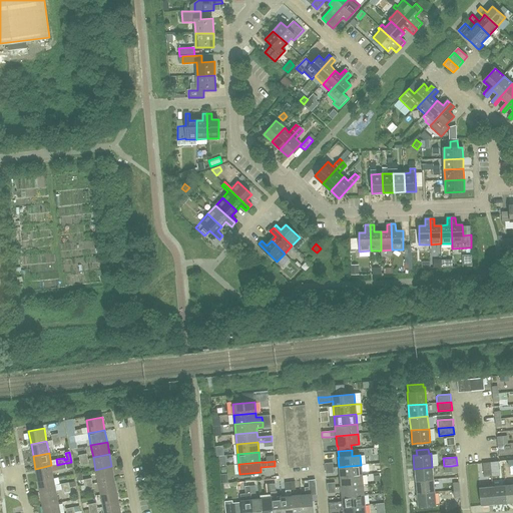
[(498,461),(490,462),(491,476),(492,476),(491,474),(493,474),(493,468),(499,467),(498,461)]
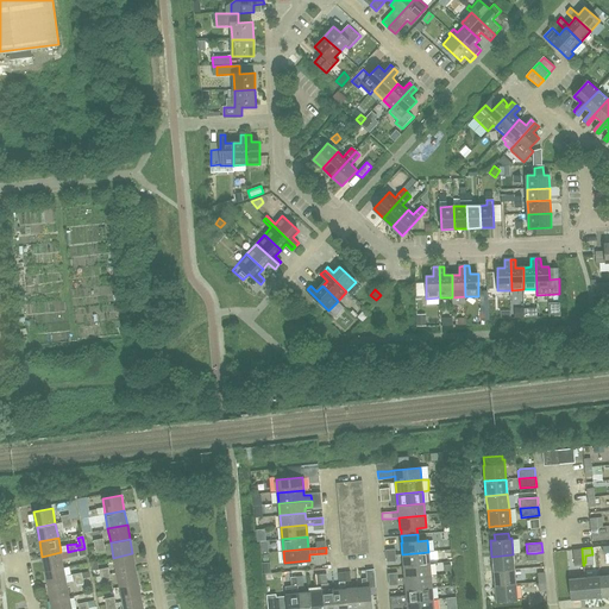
[(575,566),(583,565),(582,548),(572,550),(575,566)]
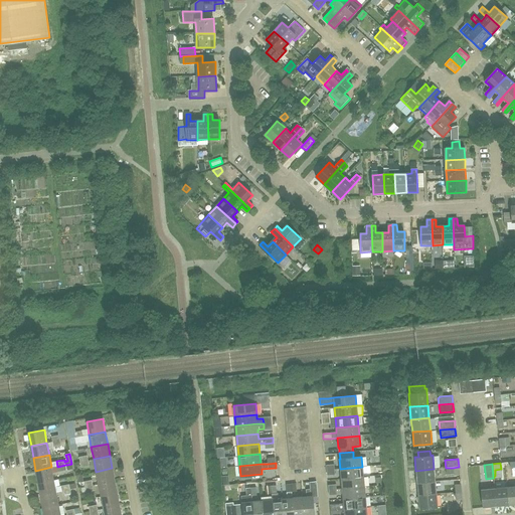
[(38,483),(54,480),(51,467),(35,471),(38,483)]
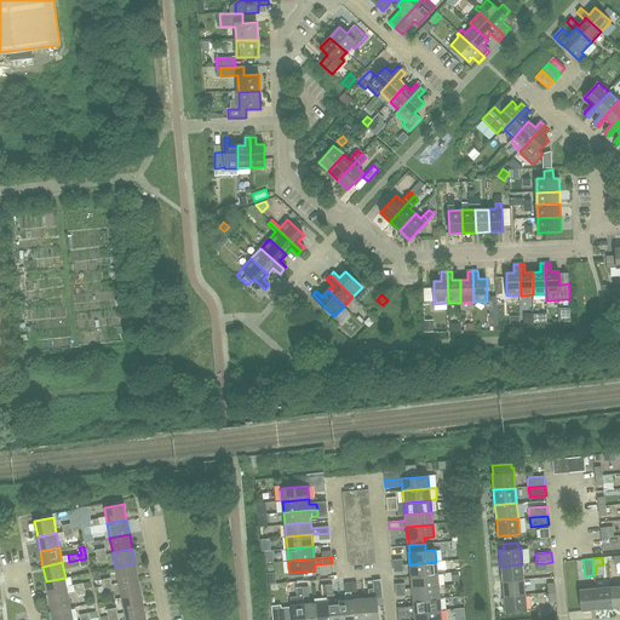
[(411,577),(437,574),(436,562),(409,564),(411,577)]
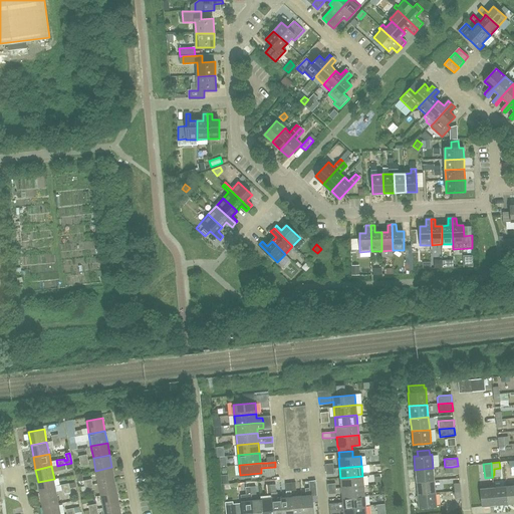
[(98,483),(114,480),(111,467),(95,471),(98,483)]
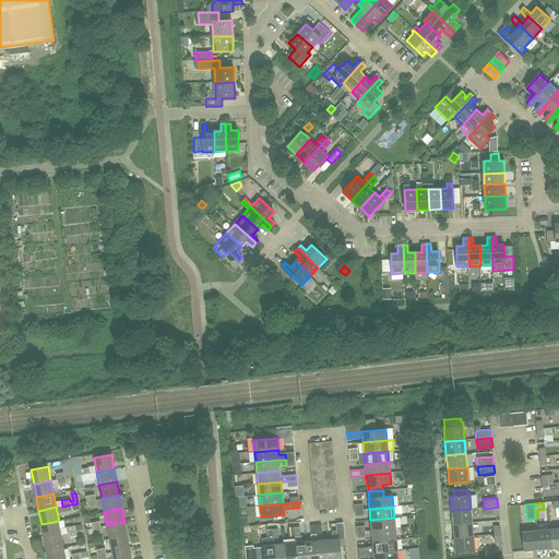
[(453,524),(472,523),(473,523),(471,509),(451,511),(452,524),(453,524)]
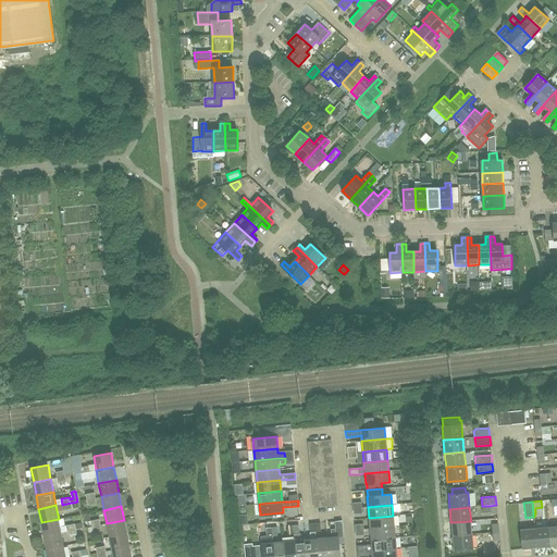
[(370,529),(394,527),(393,516),(369,518),(370,529)]
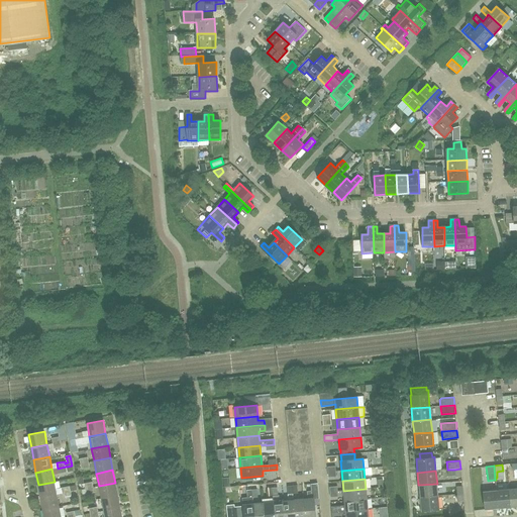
[(40,497),(57,494),(55,482),(38,485),(40,497)]
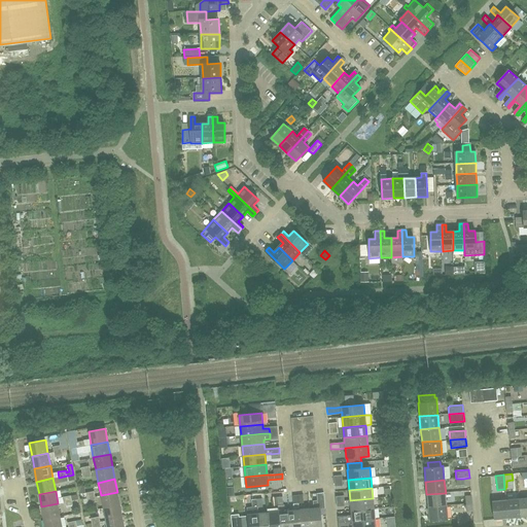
[(103,507),(119,504),(117,492),(101,495),(103,507)]
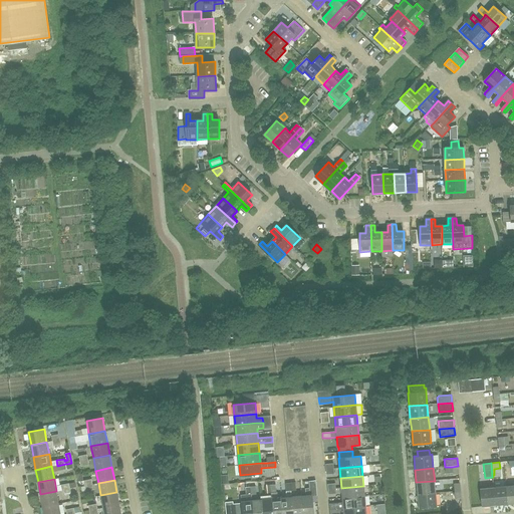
[(303,513),(313,513),(312,495),(317,495),(315,481),(310,481),(311,488),(305,489),(306,495),(301,496),(303,513)]
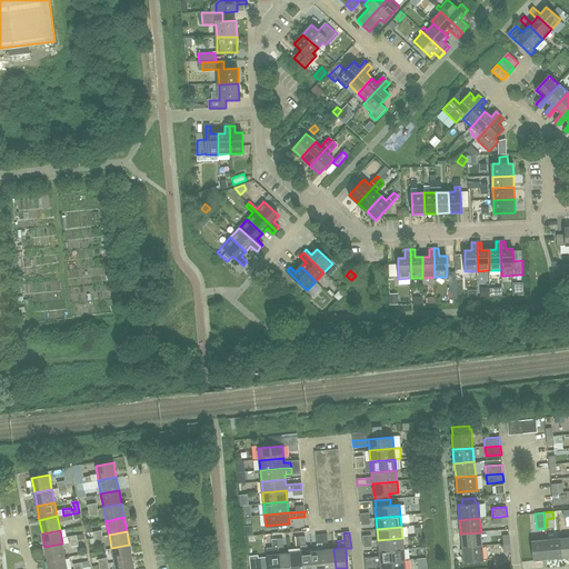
[(481,546),(480,532),(461,533),(462,548),(482,546),(481,546)]
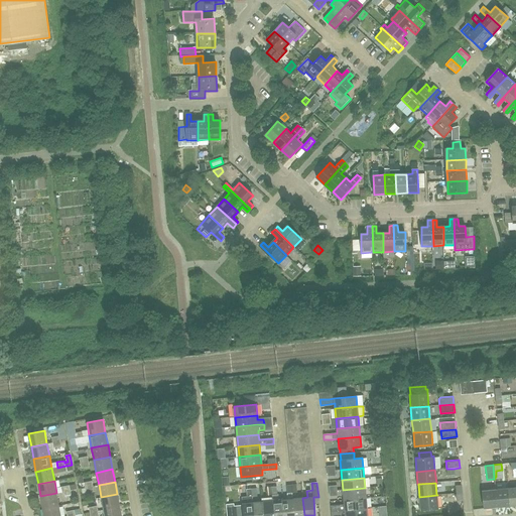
[(277,495),(276,487),(271,487),(272,495),(273,501),(274,515),(284,515),(283,500),(282,499),(279,499),(278,494),(277,495)]
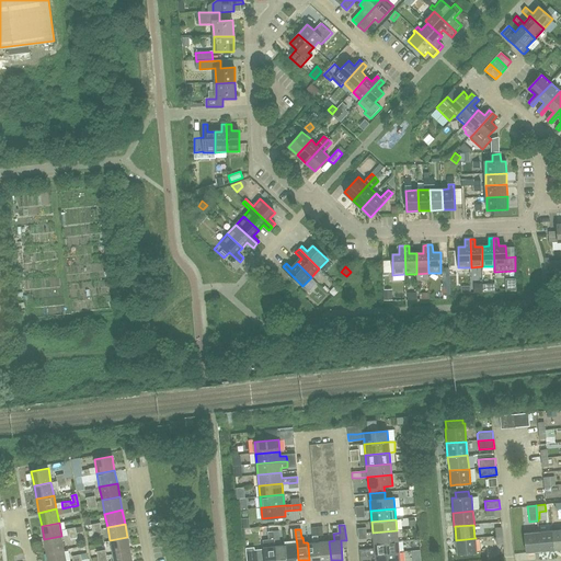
[(276,560),(275,547),(274,539),(273,530),(268,531),(267,531),(268,539),(263,540),(263,548),(263,549),(253,550),(254,557),(254,560),(276,560)]
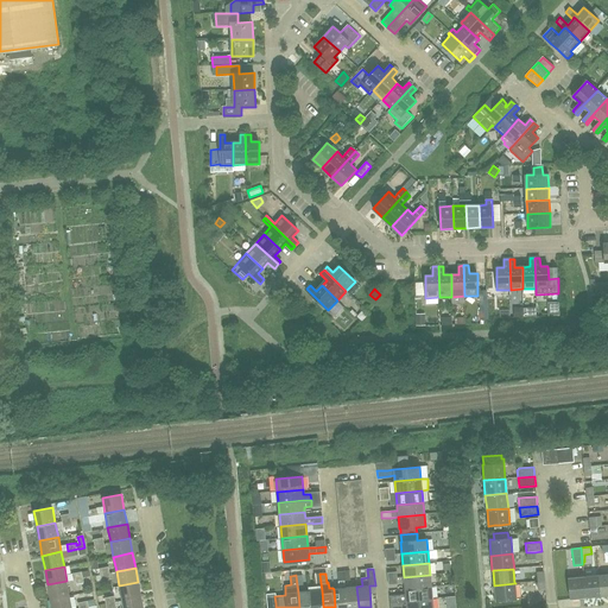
[(405,589),(431,587),(430,575),(404,577),(405,589)]
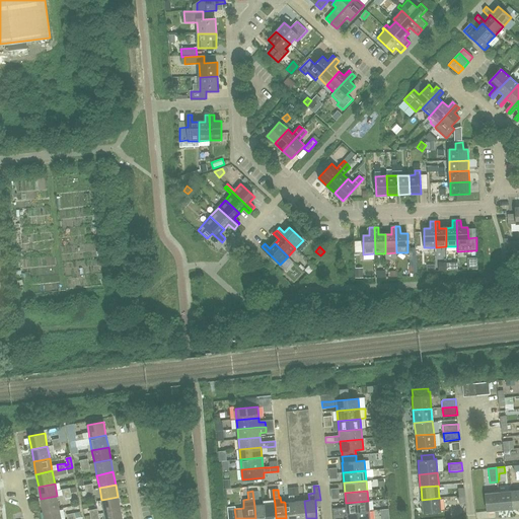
[(500,510),(512,509),(511,491),(498,492),(500,510)]
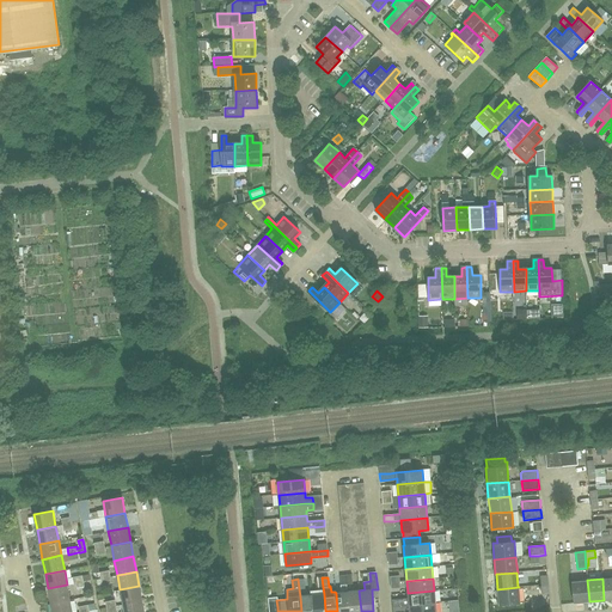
[(573,604),(589,601),(587,580),(571,582),(573,604)]
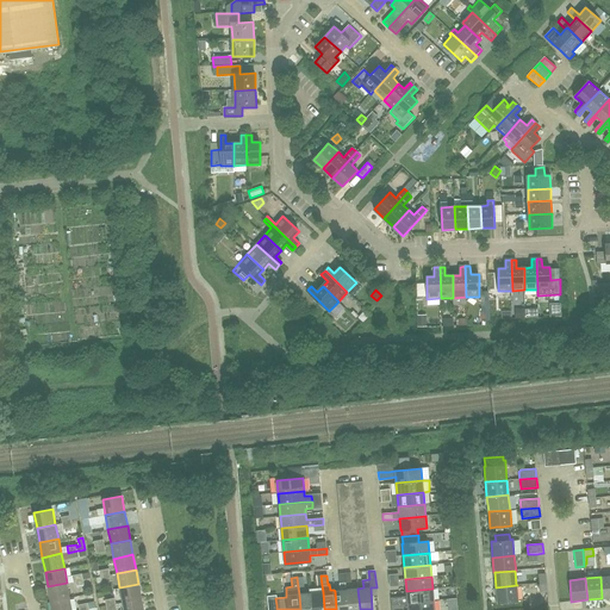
[(51,601),(70,597),(67,583),(48,586),(51,601)]
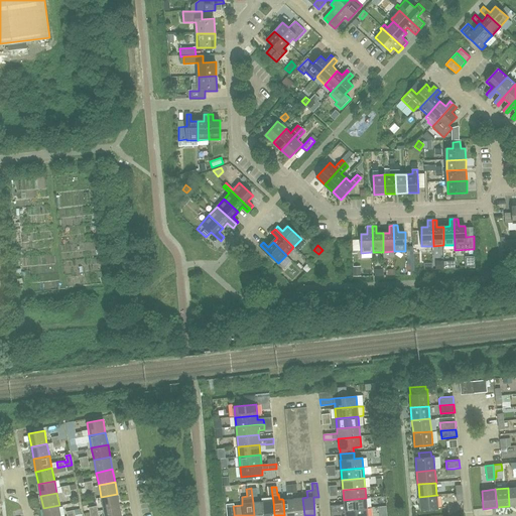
[(103,509),(120,506),(117,494),(101,497),(103,509)]
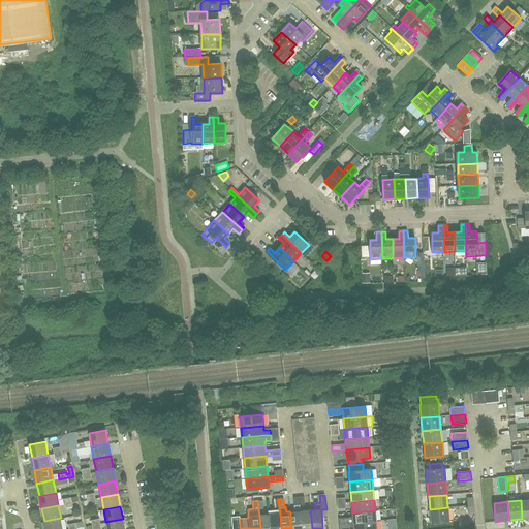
[(431,523),(449,521),(448,507),(430,509),(431,523)]
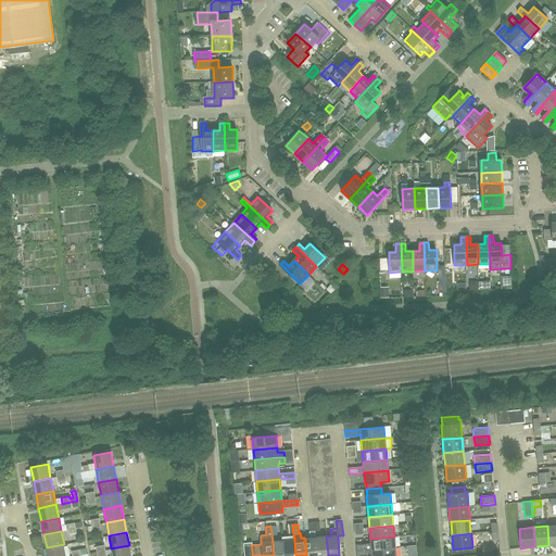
[(317,555),(328,555),(326,536),(315,538),(317,555)]
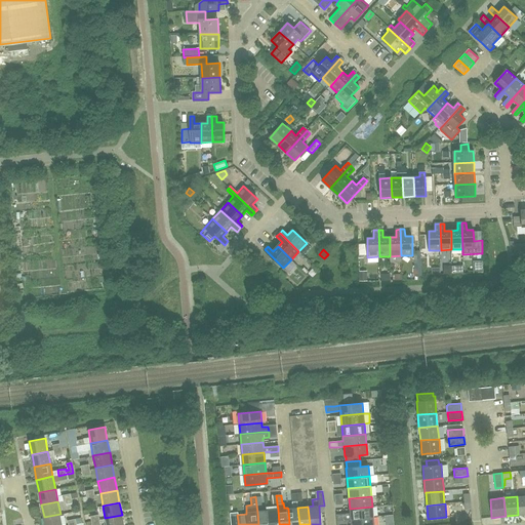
[(337,520),(373,517),(372,507),(350,509),(350,514),(336,515),(337,520)]
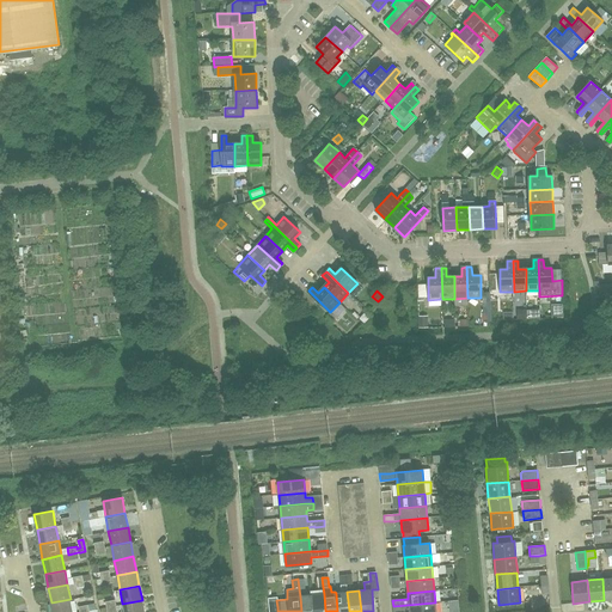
[(349,611),(347,592),(341,592),(336,593),(337,611),(349,611)]
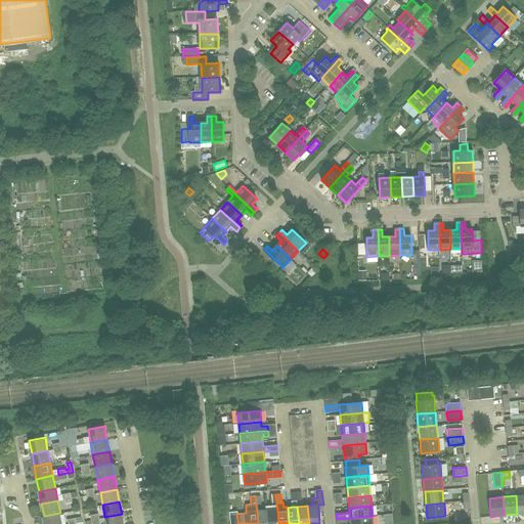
[(268,523),(278,523),(277,509),(267,510),(268,523)]
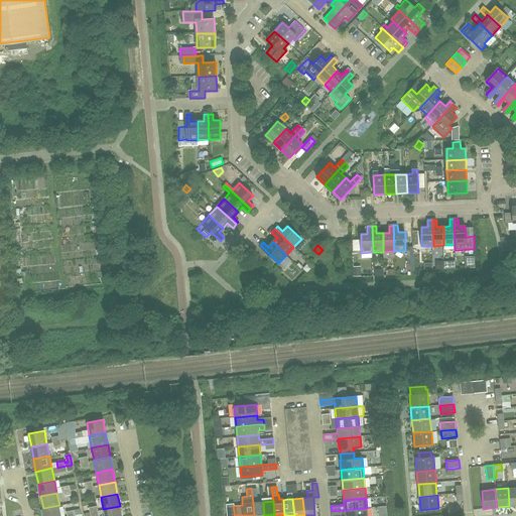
[(254,515),(264,515),(263,502),(253,503),(254,515)]
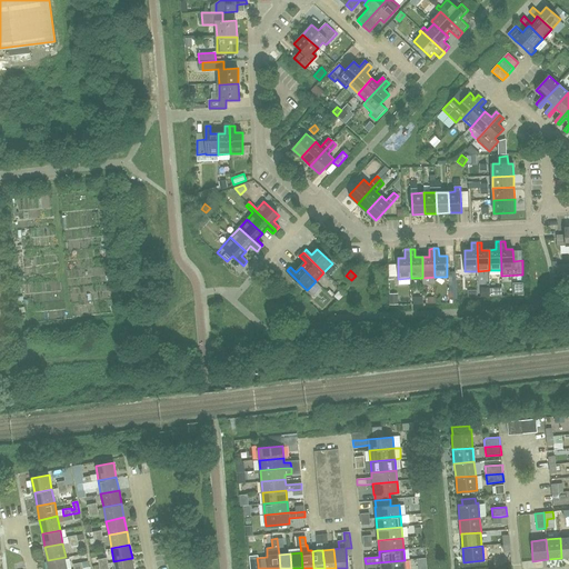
[(49,568),(67,568),(66,557),(48,560),(49,568)]
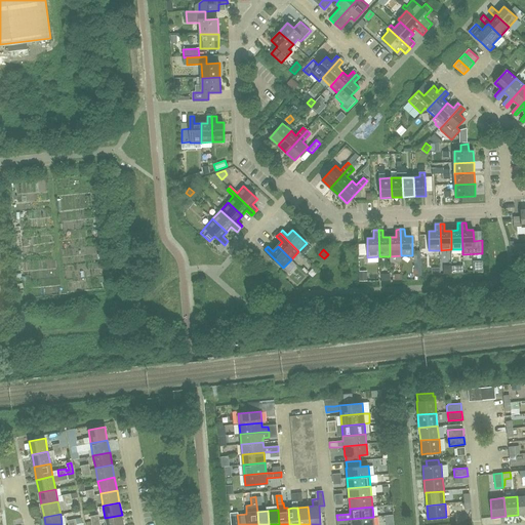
[(106,524),(123,524),(122,515),(105,518),(106,524)]
